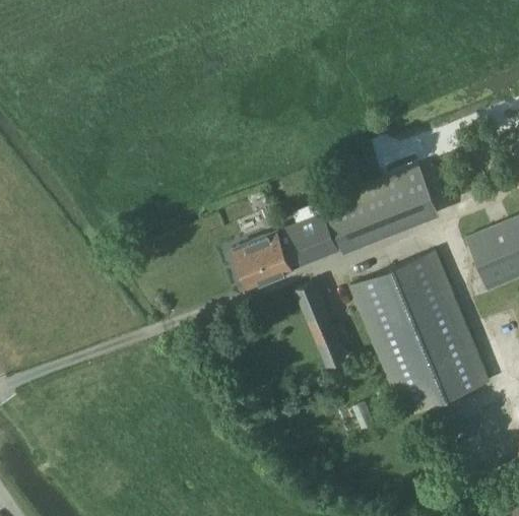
[(341,255),(439,216),(418,165),(324,204),(341,255)]
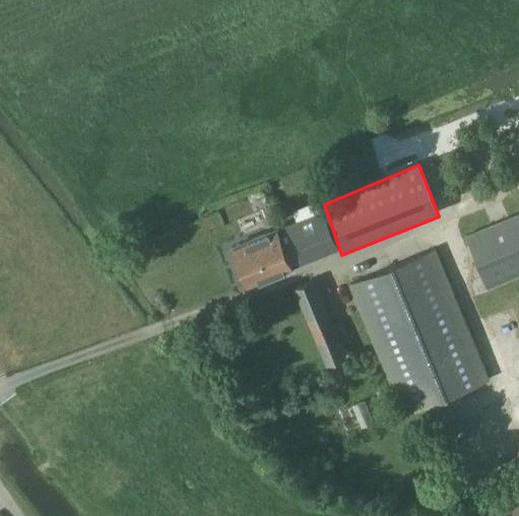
[(247,289),(338,252),(323,213),(232,250),(247,289)]
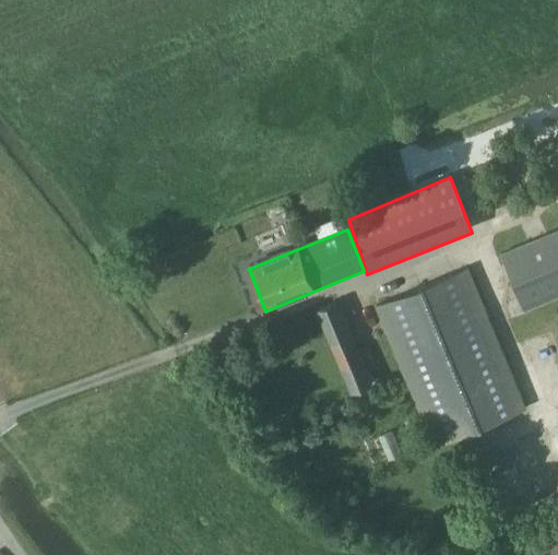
[(524,316),(557,300),(557,233),(499,258),(524,316)]
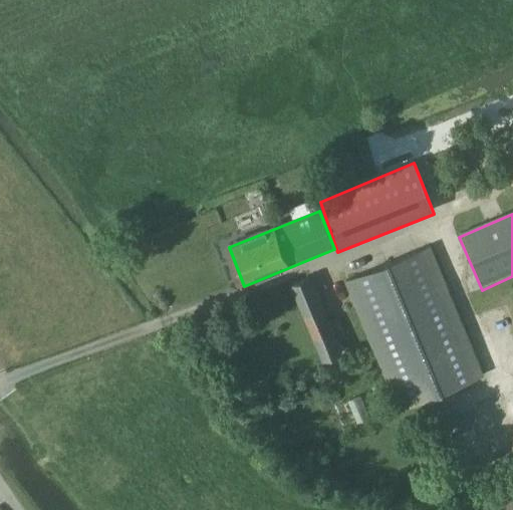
[(399,414),(483,379),(430,250),(345,285),(399,414)]
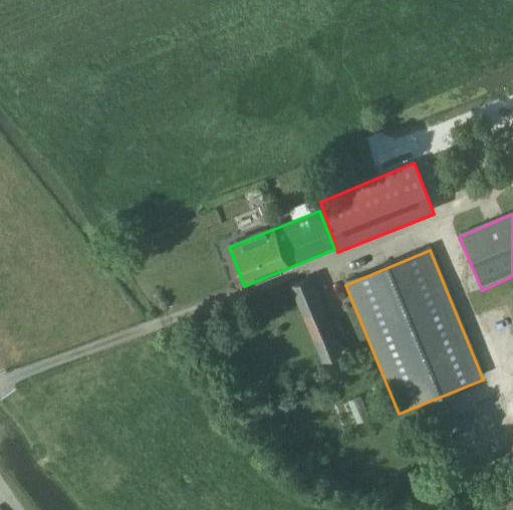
[(321,364),(342,356),(311,280),(290,289),(321,364)]
